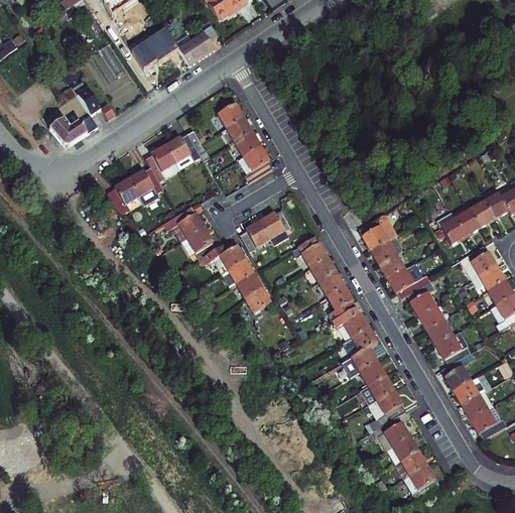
[(58,0),(62,8),(79,0),(58,0)]
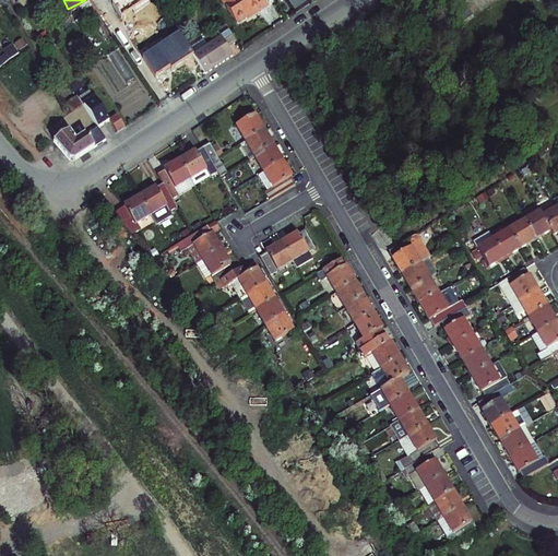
[(151,1),(150,0),(110,0),(118,13),(129,6),(133,12),(151,1)]
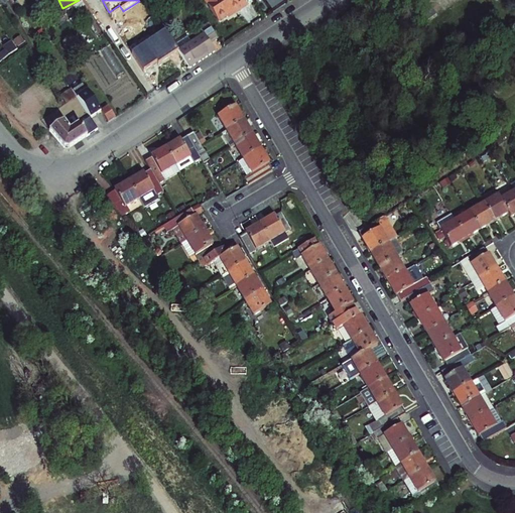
[(206,0),(219,20),(238,8),(239,10),(247,5),(243,0),(206,0)]
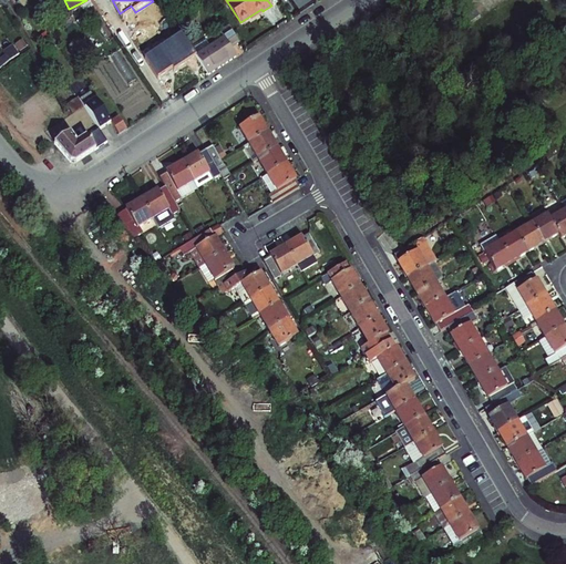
[(289,0),(298,13),(314,3),(311,0),(289,0)]
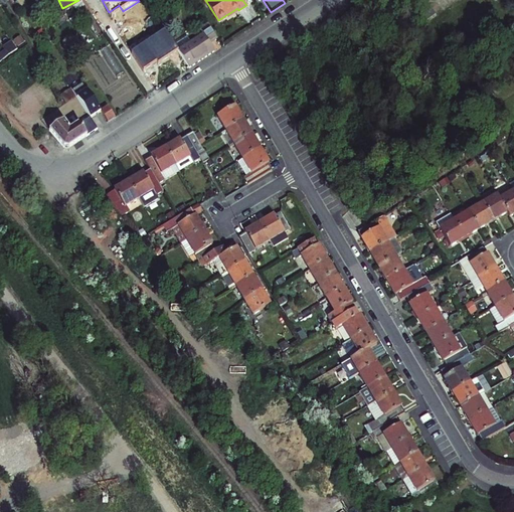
[(182,46),(178,48),(190,66),(215,49),(210,41),(217,37),(207,22),(179,40),(182,46)]
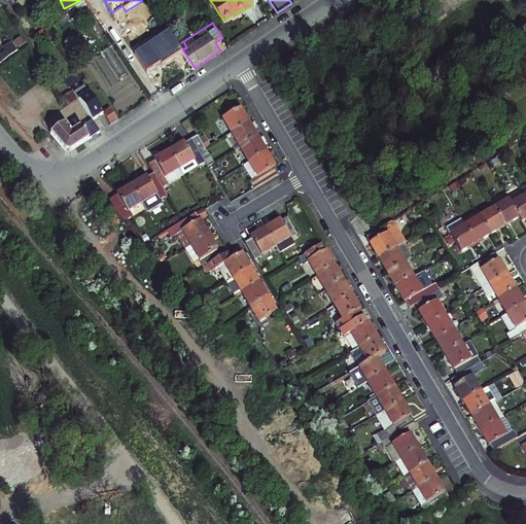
[(162,64),(175,55),(161,34),(135,51),(147,70),(161,61),(162,64)]
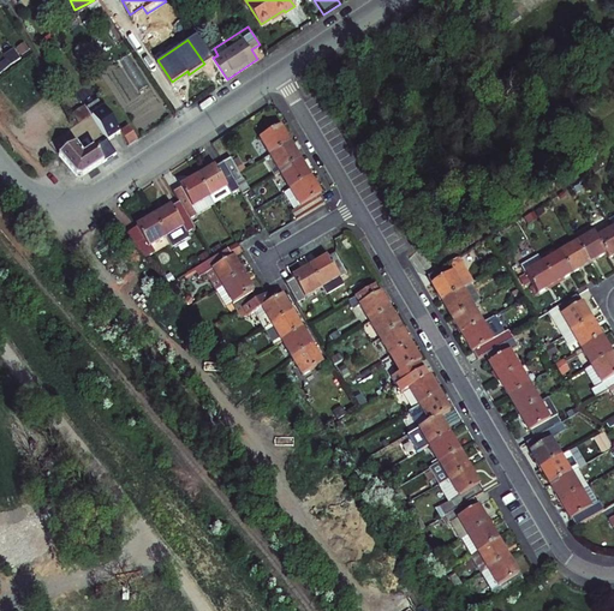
[(30,46),(19,53),(24,60),(35,53),(30,46)]
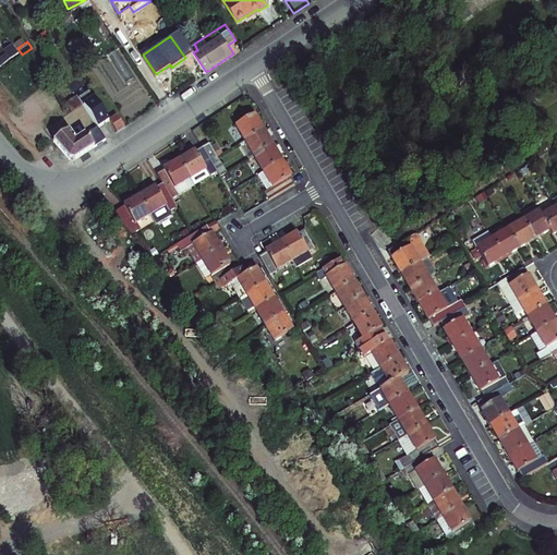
[(14,60),(22,56),(22,55),(17,48),(9,52),(14,60)]
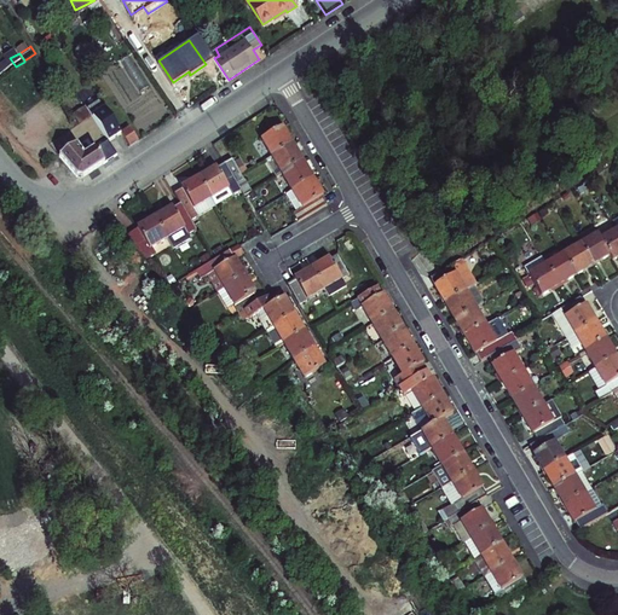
[(7,73),(16,67),(10,58),(1,64),(7,73)]
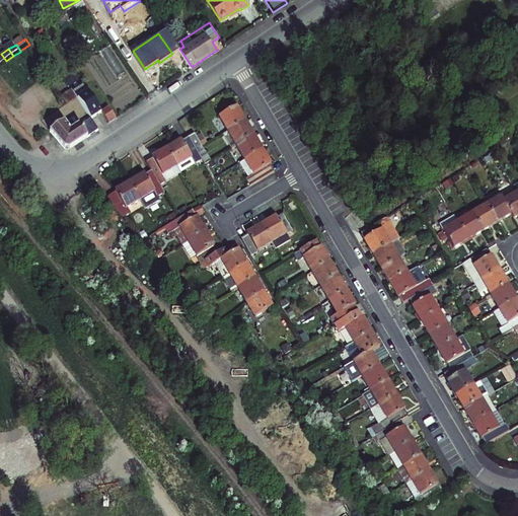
[(89,117),(90,118),(100,111),(82,83),(72,89),(89,117)]
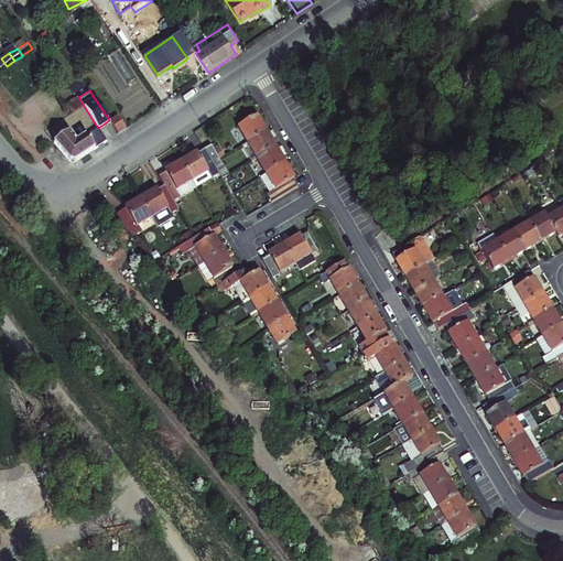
[(246,142),(264,130),(256,114),(236,126),(246,142)]
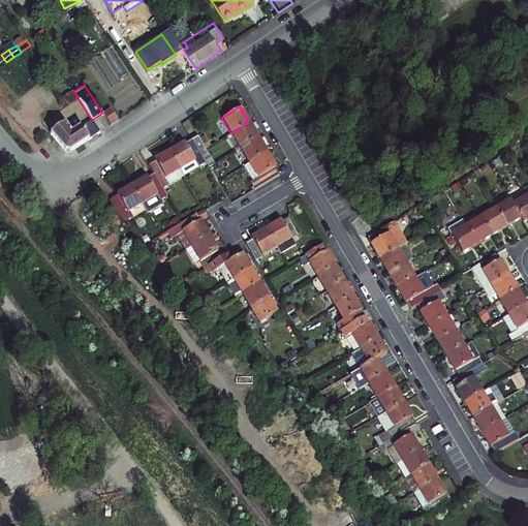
[(110,124),(117,119),(111,109),(102,113),(110,124)]
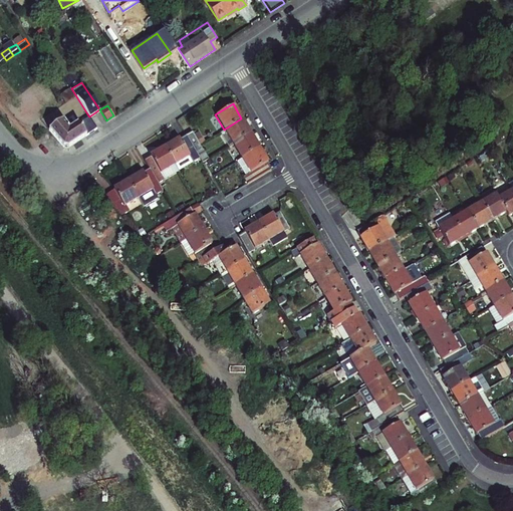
[(88,115),(76,122),(84,135),(96,126),(89,116),(88,115)]
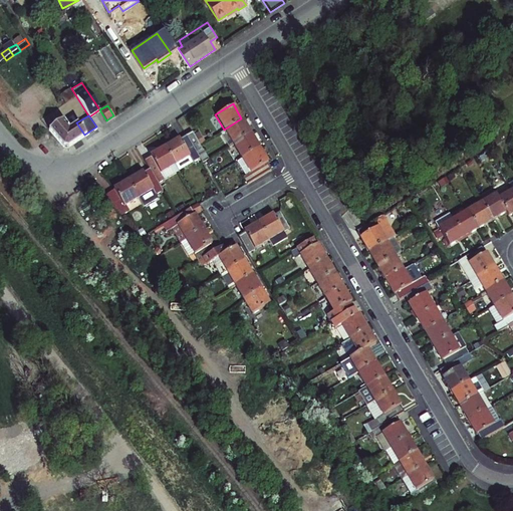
[(226,146),(232,143),(249,132),(241,118),(224,130),(219,133),(226,146)]
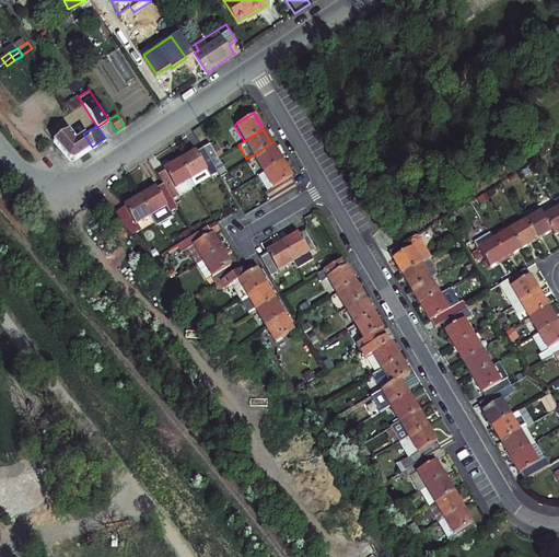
[(73,159),(92,147),(83,134),(73,140),(67,130),(54,140),(69,159),(73,159)]
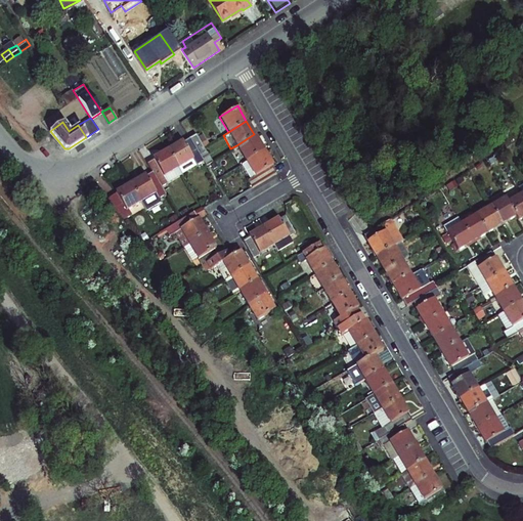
[(245,160),(263,149),(254,134),(236,145),(245,160)]
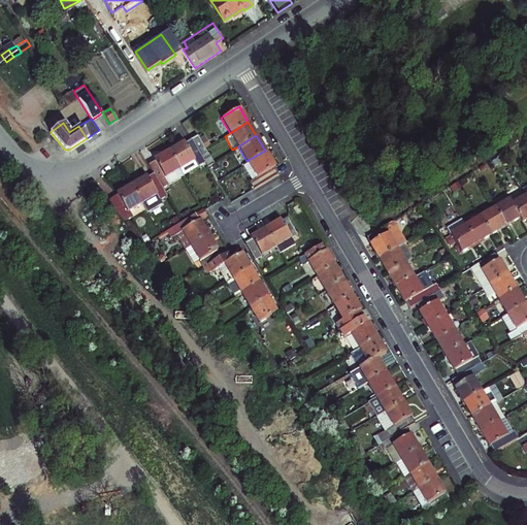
[(211,144),(207,137),(195,144),(207,166),(215,162),(206,148),(211,144)]
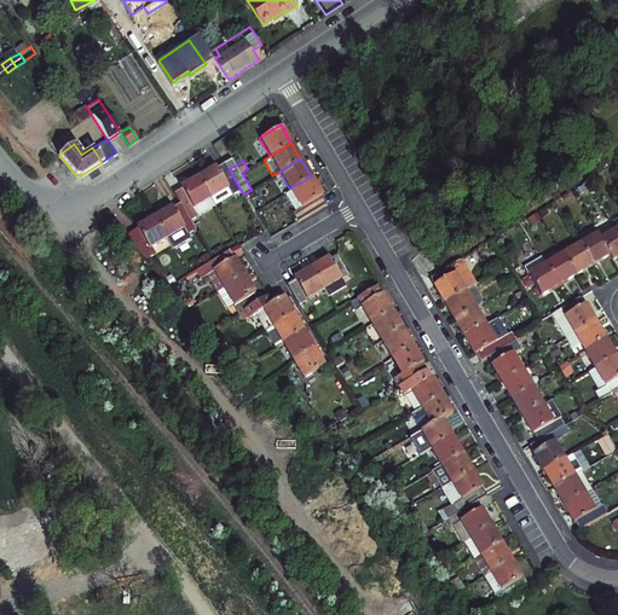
[(219,172),(202,183),(218,210),(244,196),(243,195),(229,169),(220,174),(219,172)]
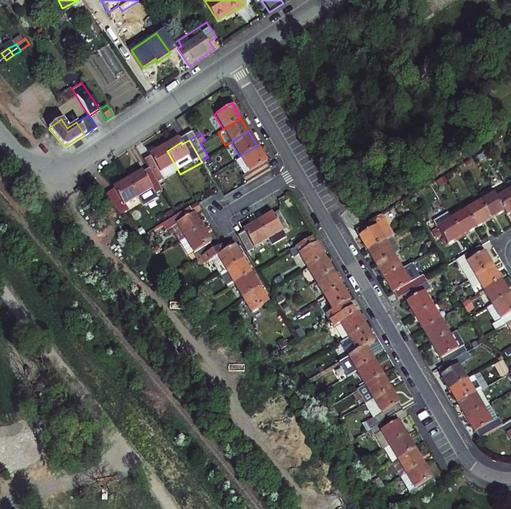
[(265,159),(257,146),(239,156),(234,160),(240,171),(240,172),(245,181),(268,167),(263,160),(265,159)]
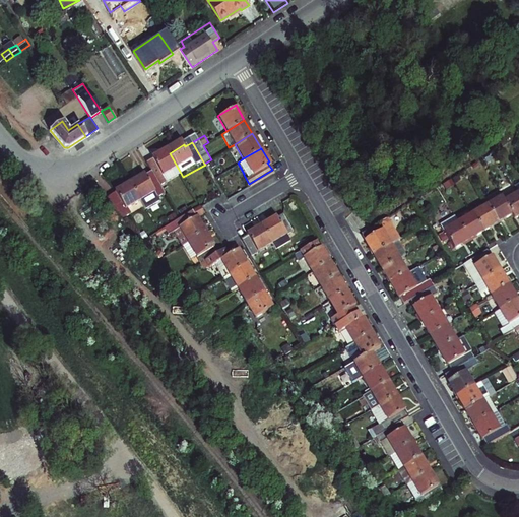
[(155,163),(149,167),(154,176),(163,190),(183,177),(170,153),(154,162),(155,163)]
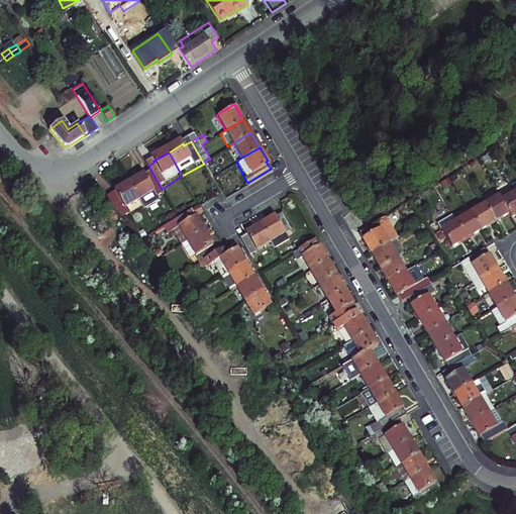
[(146,177),(132,186),(142,202),(144,205),(159,197),(157,193),(163,190),(162,189),(153,175),(147,178),(146,177)]
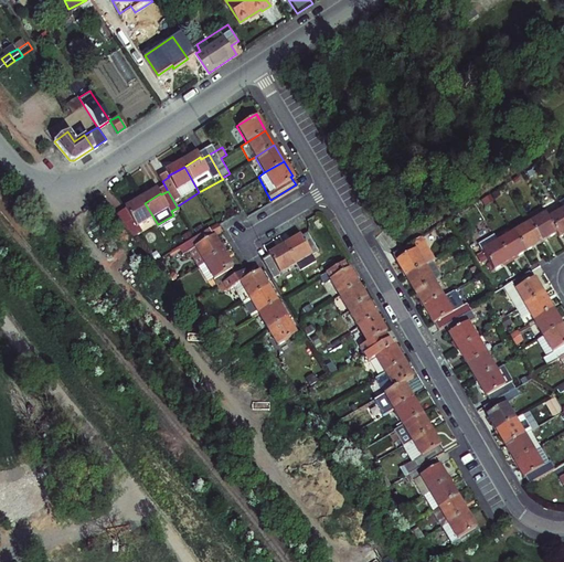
[(156,221),(145,203),(129,212),(130,213),(121,218),(140,241),(146,237),(141,230),(156,221)]
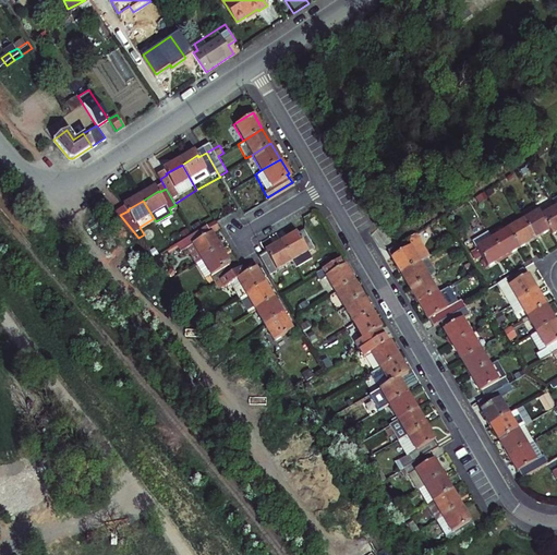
[(523,217),(535,237),(549,228),(541,213),(534,203),(519,212),(523,217)]
